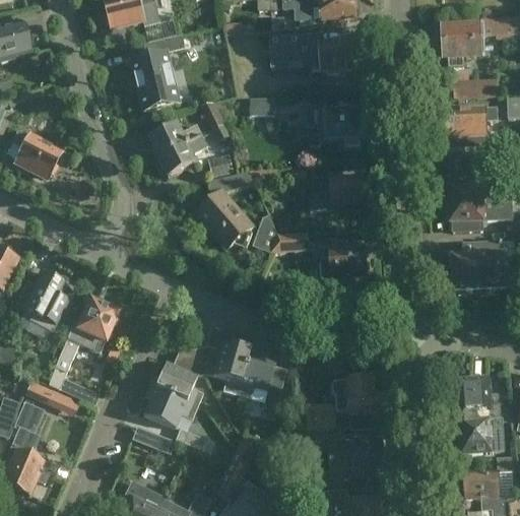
[(112,27),(143,19),(144,26),(160,23),(154,0),(106,0),(110,14),(106,15),(108,23),(111,22),(112,27)]
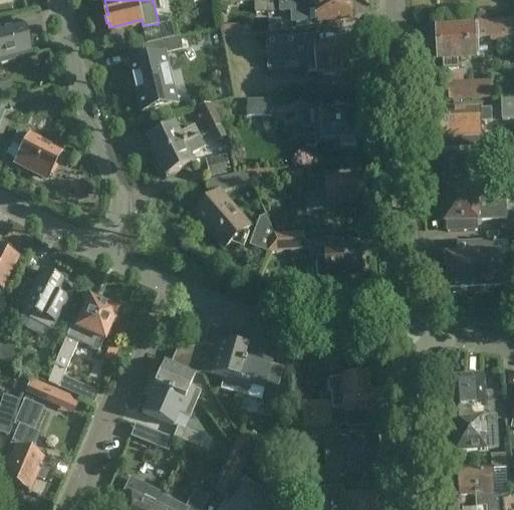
[(254,0),(255,9),(255,11),(279,9),(279,0),(254,0)]
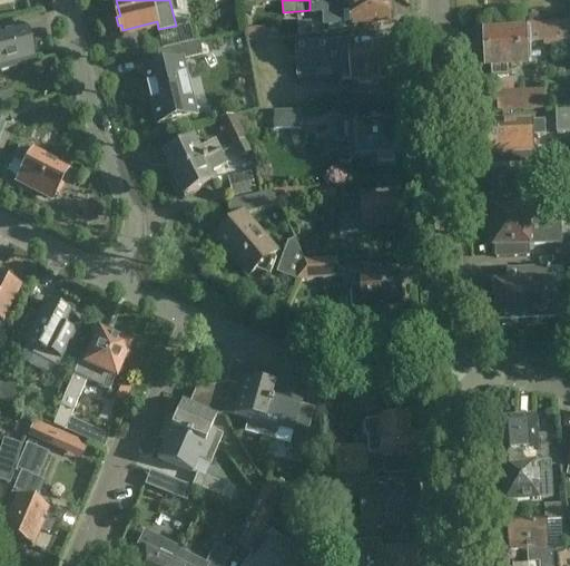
[(310,0),(310,10),(310,11),(322,11),(323,23),(344,22),(343,9),(351,9),(352,21),(352,22),(391,19),(389,0),(310,0)]
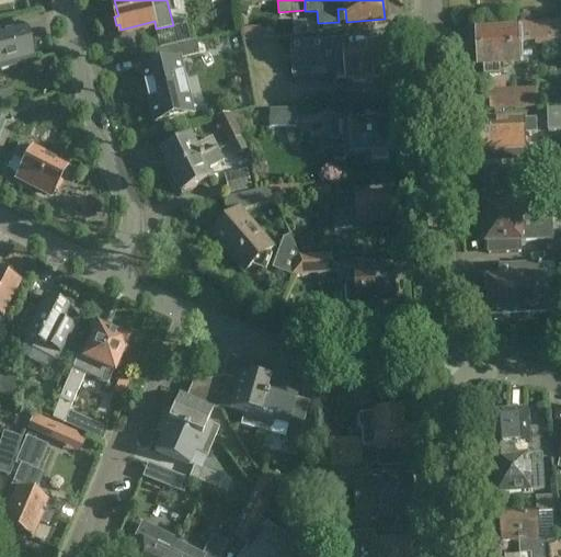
[(523,42),(522,37),(560,35),(560,19),(522,21),(522,26),(505,27),(506,31),(480,32),(481,61),(484,61),(484,74),(501,72),(500,61),(517,60),(516,43),(523,42)]
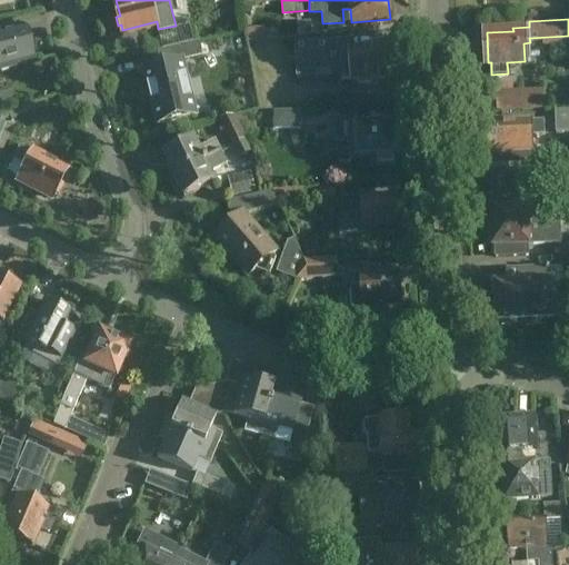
[(0,70),(30,63),(22,32),(0,37),(0,70)]
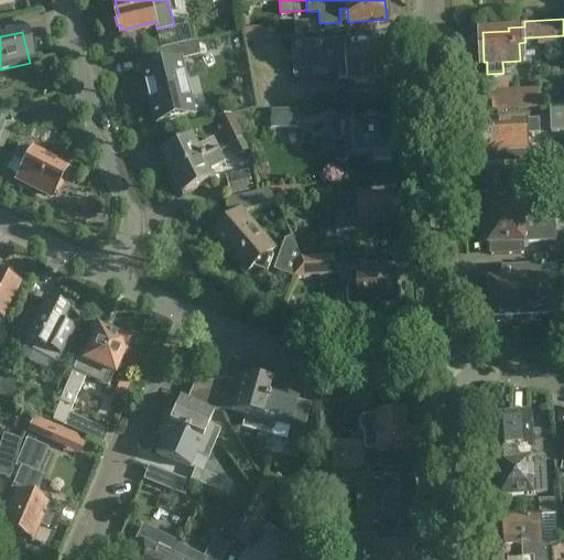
[(314,66),(337,65),(338,75),(348,74),(349,76),(384,74),(382,42),(347,44),(346,34),(313,36),(292,38),(294,73),(315,72),(314,66)]
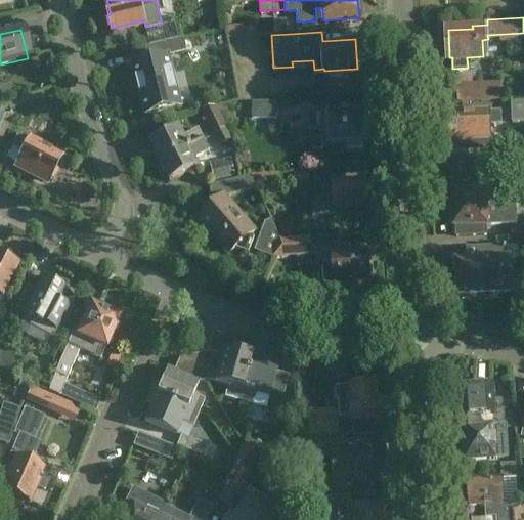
[(148,60),(134,63),(145,113),(179,105),(168,53),(186,49),(184,38),(145,46),(148,60)]
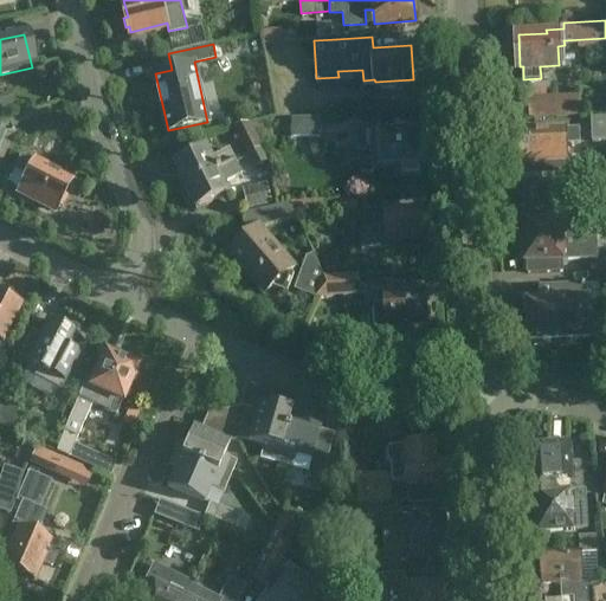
[(420,85),(375,88),(375,102),(421,99),(420,85)]
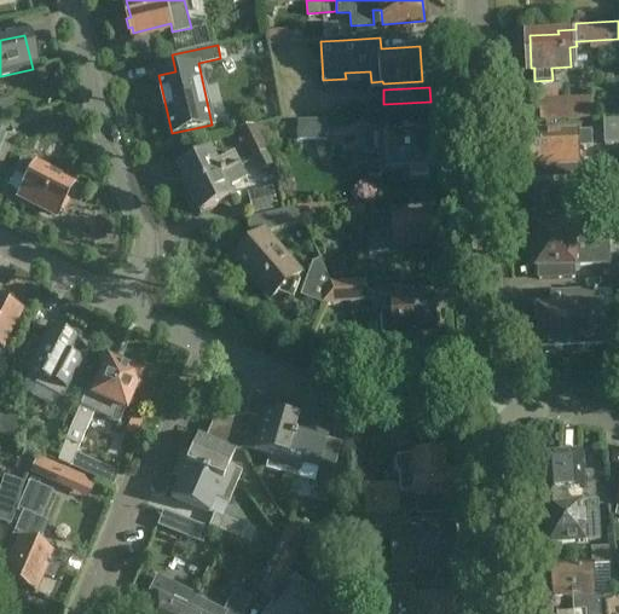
[(0,115),(16,111),(12,96),(0,98),(0,115)]
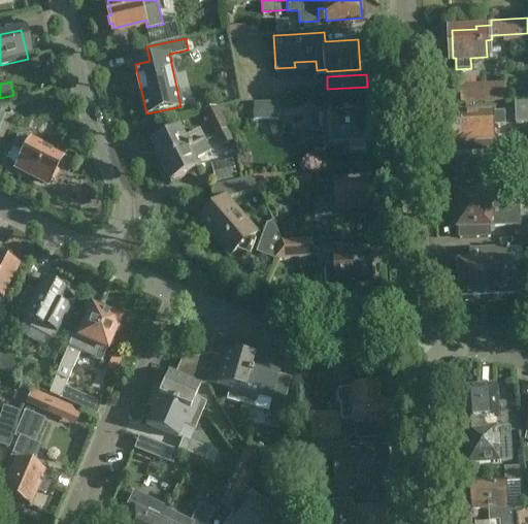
[(503,83),(460,85),(460,99),(503,97),(503,83)]
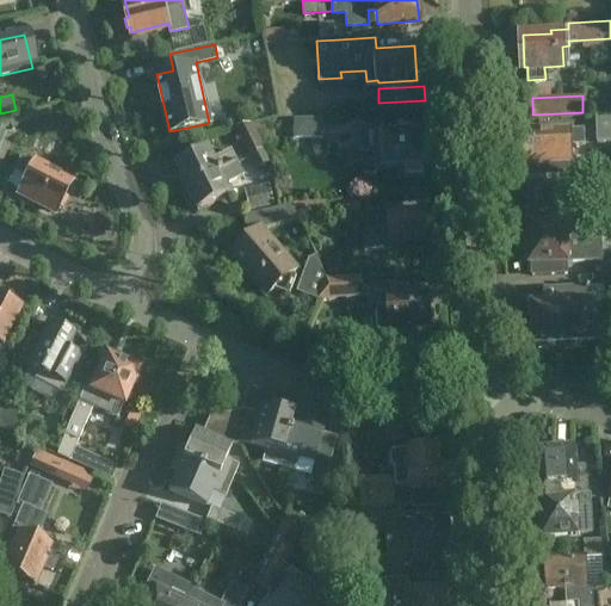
[(610,115),(594,116),(596,137),(610,136),(610,115)]
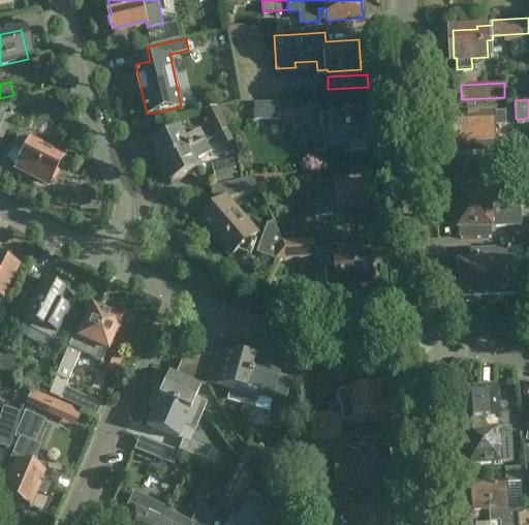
[(279,117),(279,102),(256,101),(255,117),(279,117)]
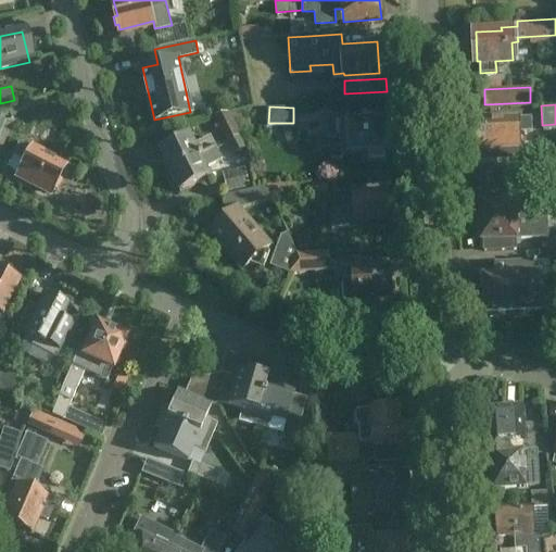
[(229,140),(239,135),(228,111),(216,114),(229,140)]
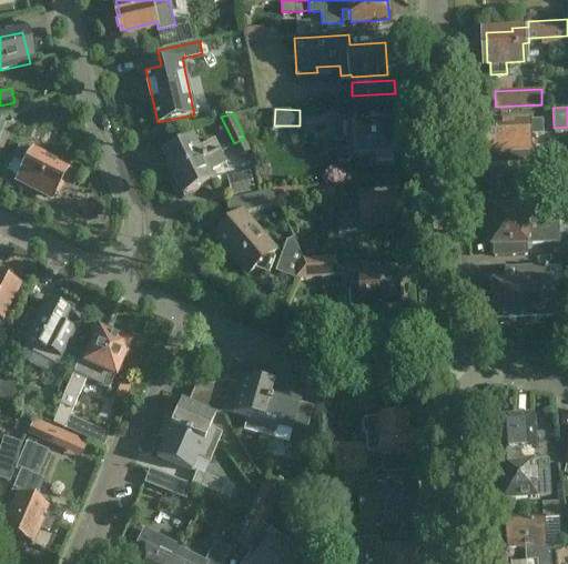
[(530,127),(544,126),(544,118),(487,121),(488,150),(489,150),(507,149),(531,148),(530,132),(530,127)]
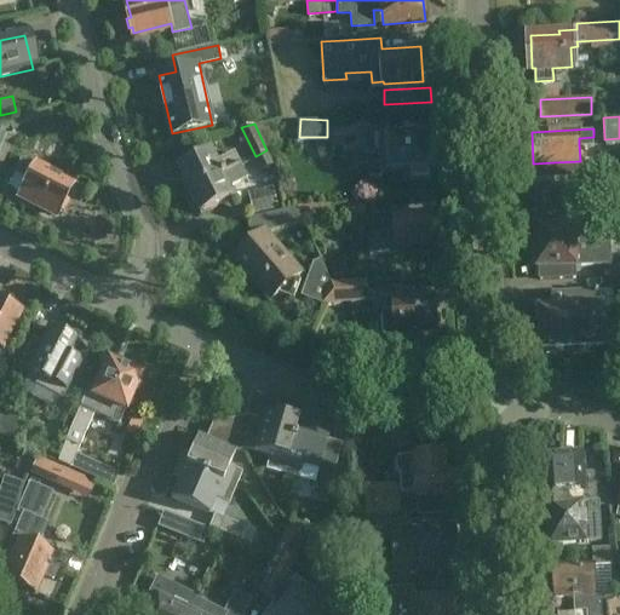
[(429,167),(430,136),(406,134),(406,132),(362,132),(362,151),(377,151),(377,148),(382,148),(382,168),(390,168),(390,170),(411,168),(412,178),(426,178),(426,167),(429,167)]
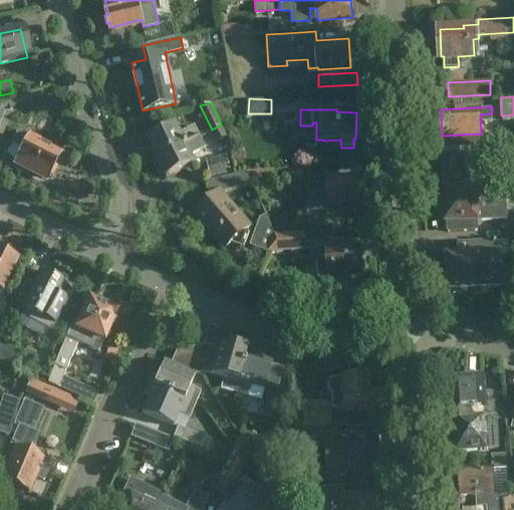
[(226,135),(221,124),(212,130),(218,141),(226,136),(226,135)]
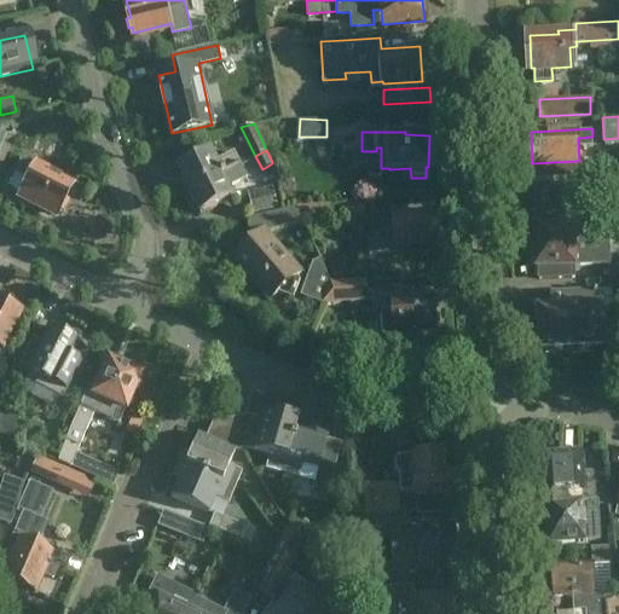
[(190,189),(239,163),(235,154),(215,161),(209,152),(179,167),(190,189)]
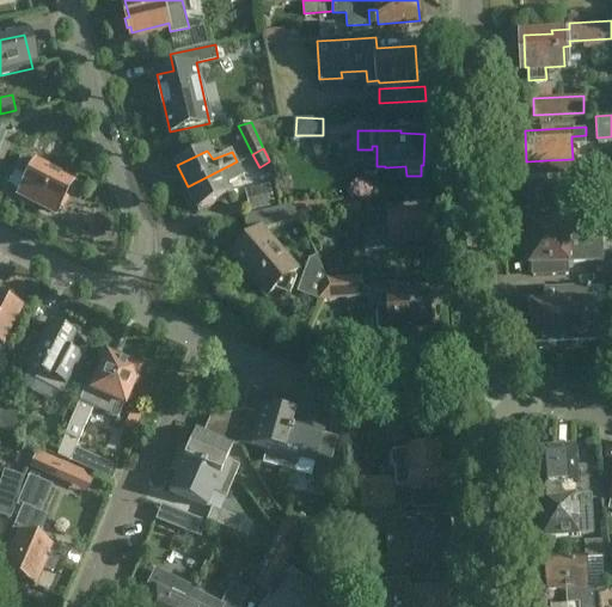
[(19,158),(13,170),(26,176),(17,192),(54,213),(69,184),(47,172),(50,166),(35,158),(31,165),(19,158)]
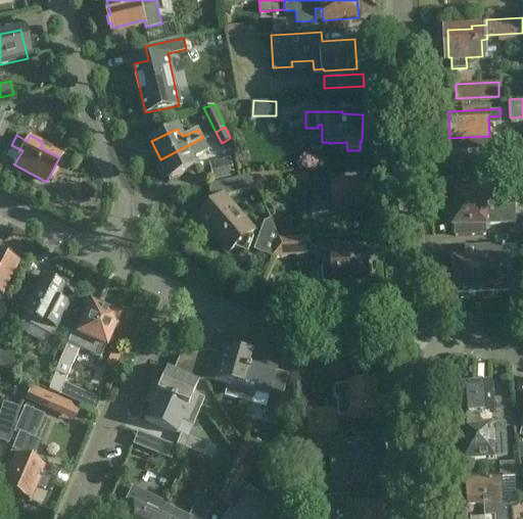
[(467,147),(467,137),(450,138),(452,148),(467,147)]
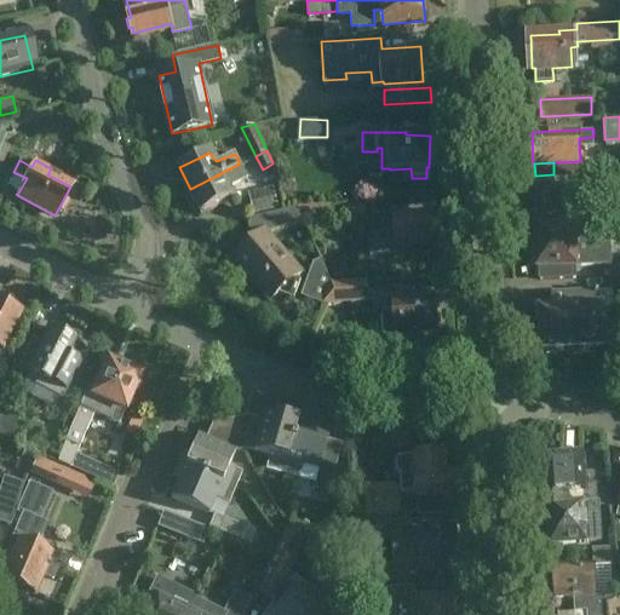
[(247,178),(240,164),(190,189),(202,213),(234,199),(228,187),(247,178)]
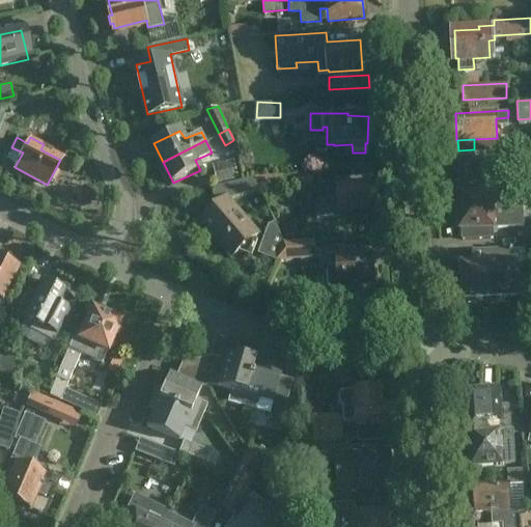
[(235,160),(214,164),(218,179),(239,174),(239,172),(235,160)]
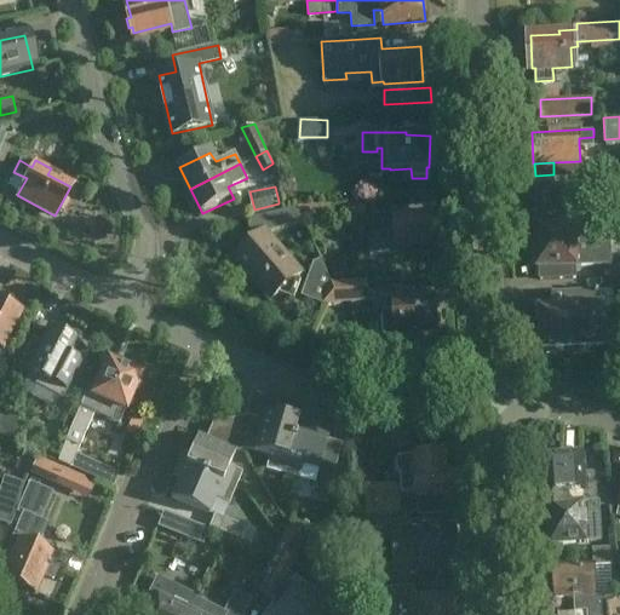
[(366,201),(348,202),(349,216),(367,214),(366,201)]
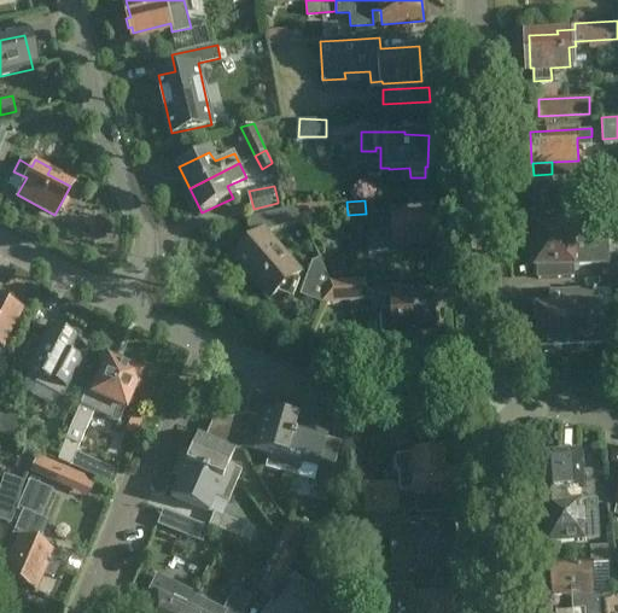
[(252,239),(233,256),(268,299),(302,273),(266,231),(303,222),(297,206),(249,219),(252,239)]
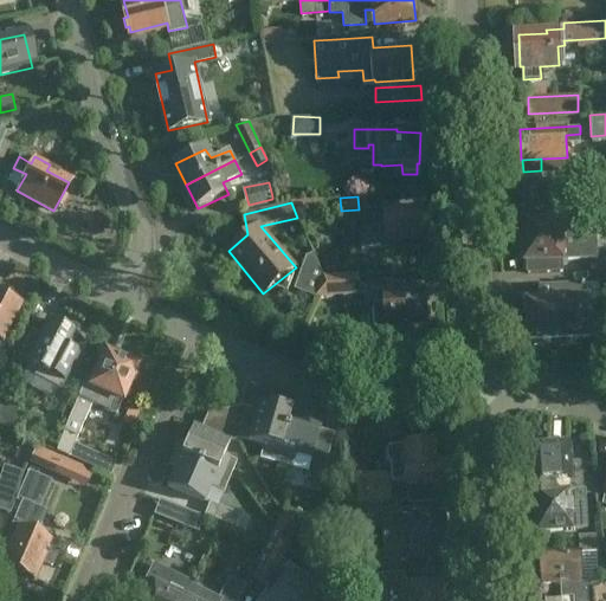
[(371,224),(362,225),(363,246),(389,245),(388,239),(421,238),(421,233),(425,230),(425,224),(420,221),(419,206),(369,209),(371,224)]
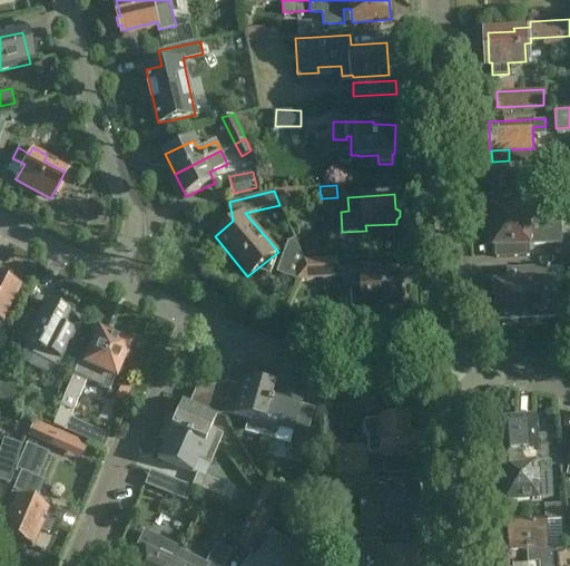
[(493,226),(489,226),(490,241),(494,240),(494,243),(495,243),(497,256),(529,255),(528,242),(561,241),(560,211),(527,213),(526,207),(492,208),(493,226)]
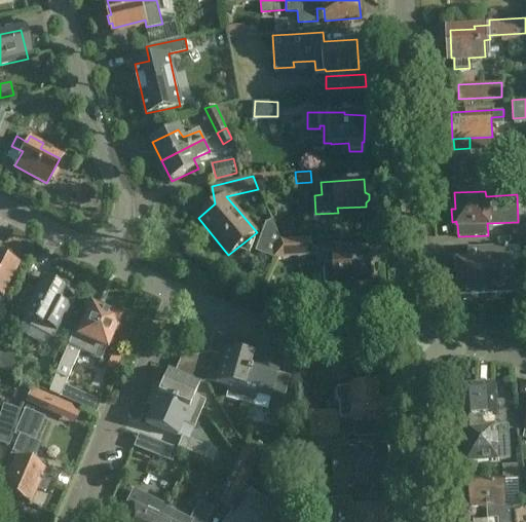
[(275,256),(280,243),(283,238),(272,217),(267,220),(257,249),(275,256)]
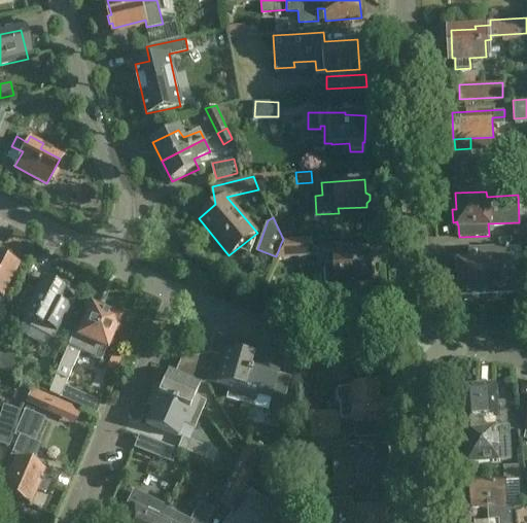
[(294,235),(293,228),(287,222),(280,223),(280,229),(283,236),(294,235)]
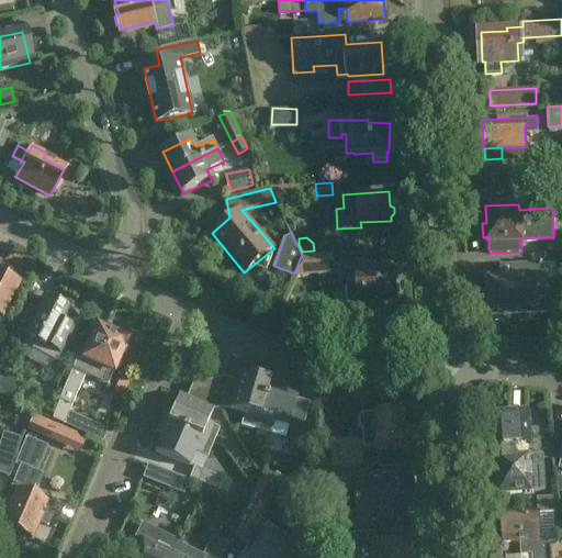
[(561,238),(548,240),(549,258),(561,257),(561,238)]
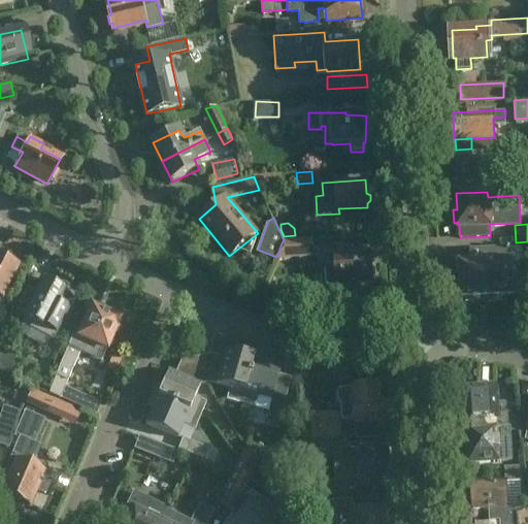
[(284,239),(282,243),(276,257),(315,255),(314,237),(284,239)]
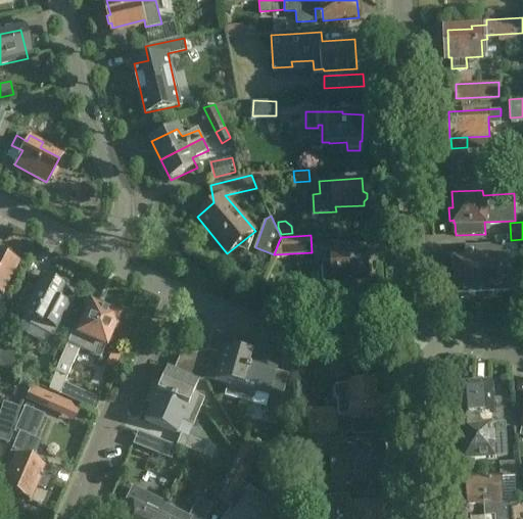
[(457,277),(454,277),(454,289),(457,289),(458,292),(509,290),(508,256),(506,257),(505,244),(466,246),(467,258),(456,258),(457,277)]
